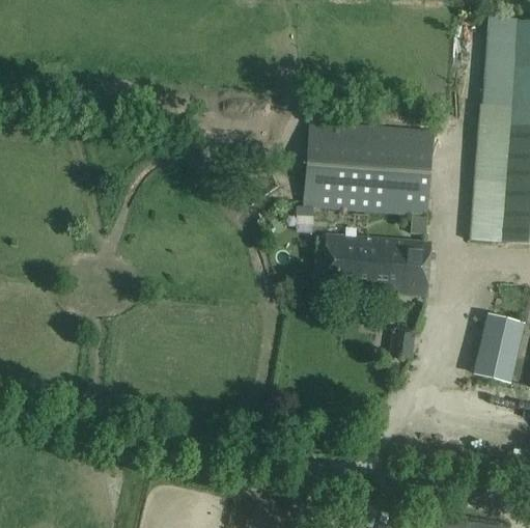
[(529,20),(489,17),(470,239),(529,242),(529,20)]
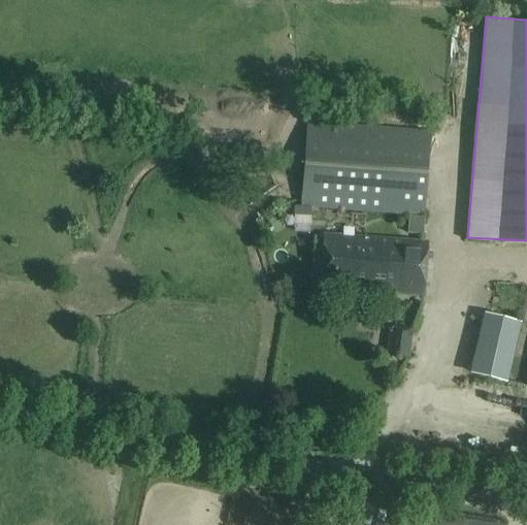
[(425,215),(430,128),(307,119),(301,206),(425,215)]
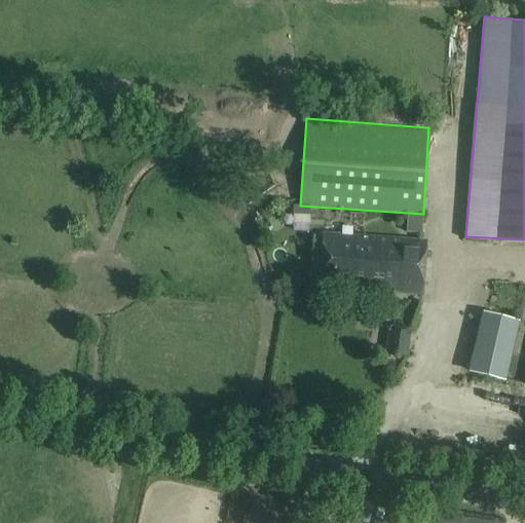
[(321,285),(420,293),(424,240),(325,233),(321,285)]
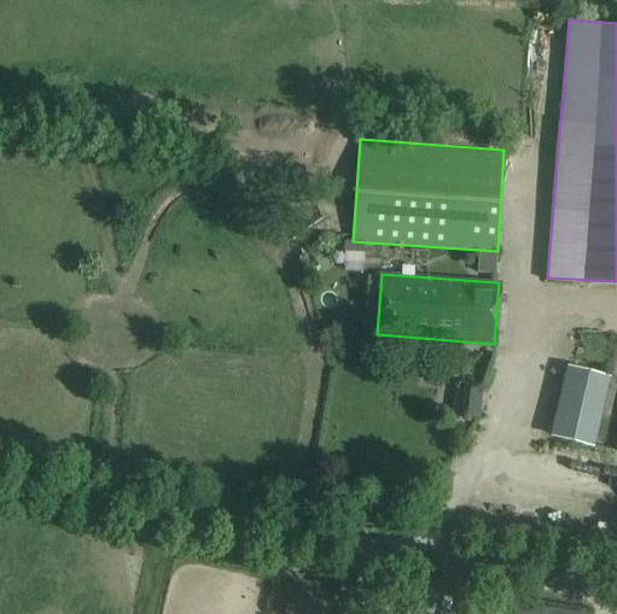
[(609,373),(578,366),(562,436),(592,443),(609,373)]
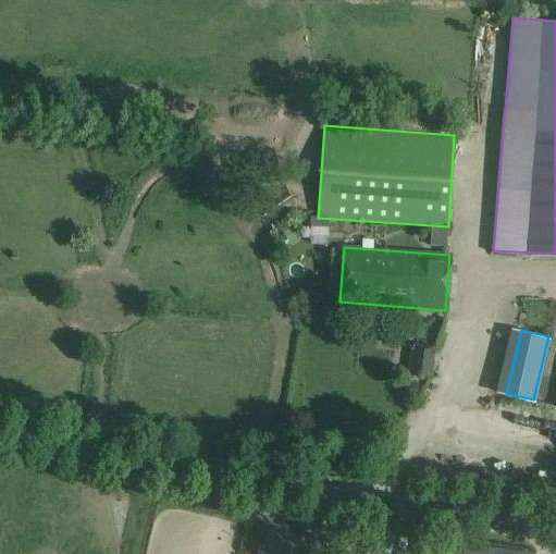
[(409,373),(433,377),(437,345),(414,342),(409,373)]
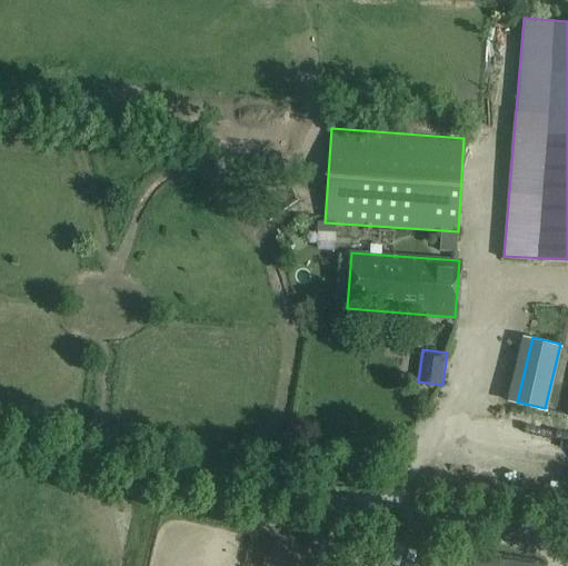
[(471,565),(545,565),(546,564),(474,554),(471,565)]
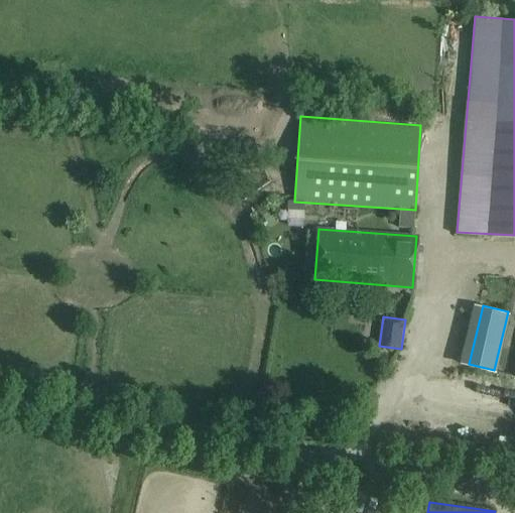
All buildings are outlined.
